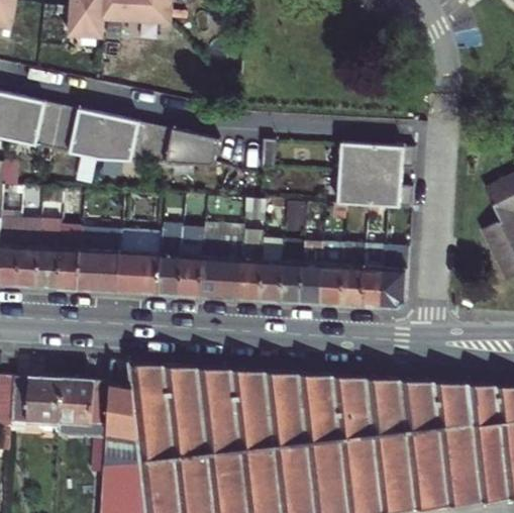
[(0,27),(9,29),(15,0),(0,0),(0,27)]
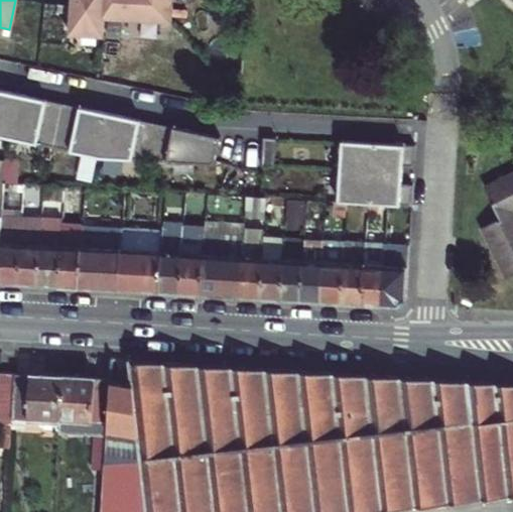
[(67,0),(65,37),(99,39),(101,21),(167,25),(168,0),(67,0)]
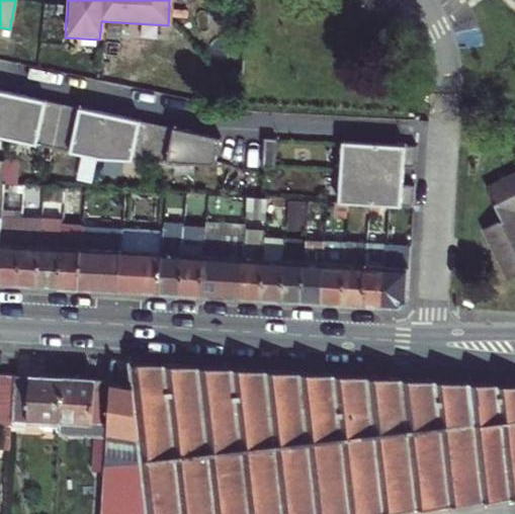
[(218,142),(0,95),(0,141),(96,162),(212,169),(218,142)]
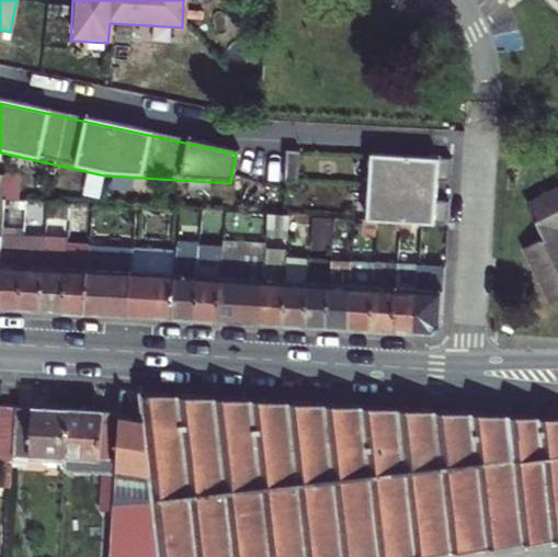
[(443,163),(366,160),(364,229),(440,232),(443,163)]
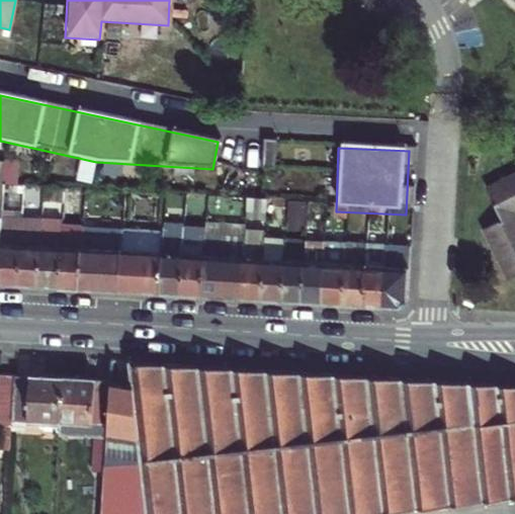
[(514,178),(486,193),(502,225),(485,233),(510,283),(514,280),(514,178)]
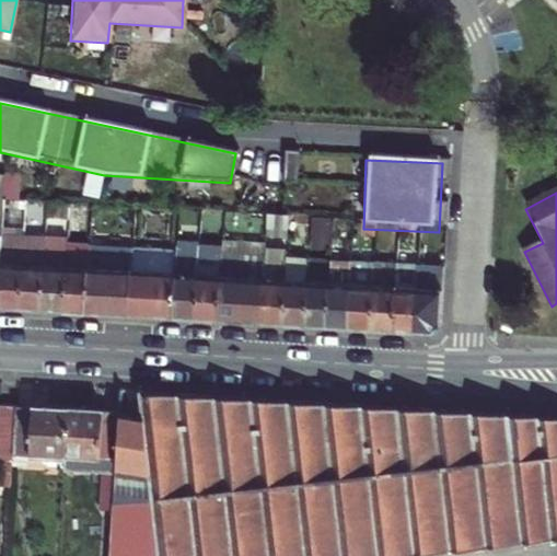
[(66,207),(66,222),(88,224),(89,208),(66,207)]
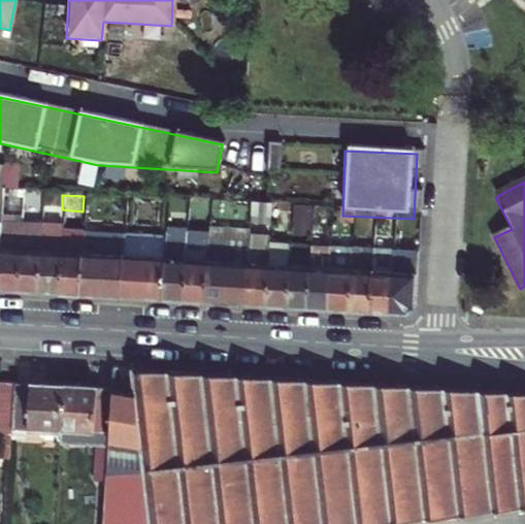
[(249,205),(248,226),(268,227),(269,206),(249,205)]
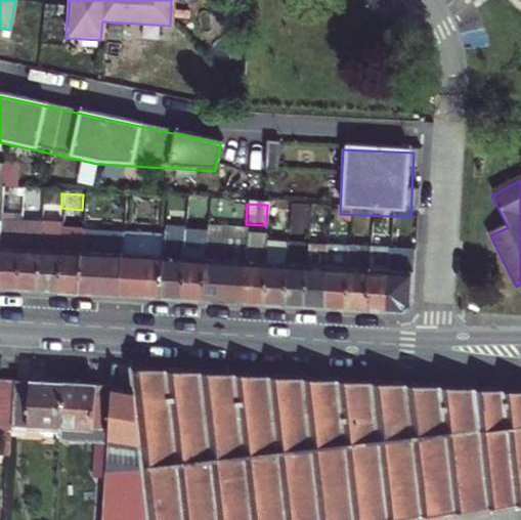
[(0,290),(15,291),(18,229),(12,229),(11,235),(0,234),(0,290)]
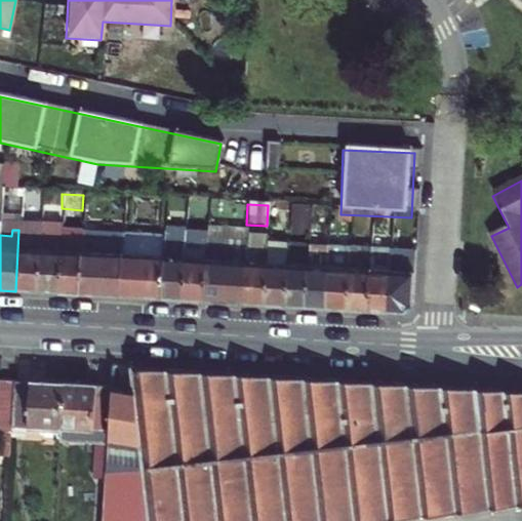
[(25,230),(18,230),(15,291),(36,293),(38,253),(39,237),(25,237),(25,230)]
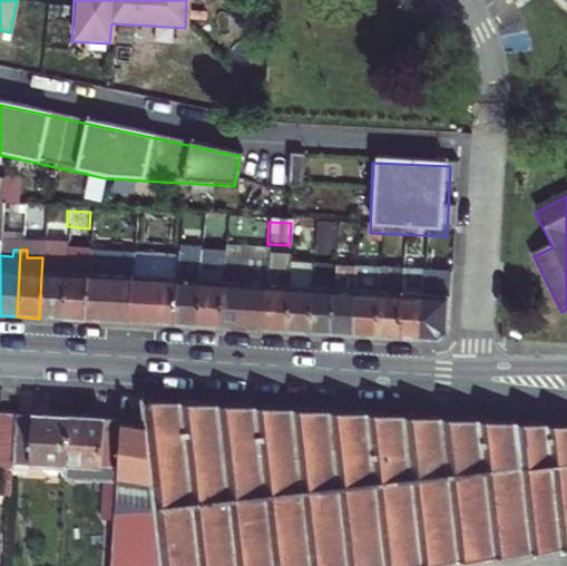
[(173,327),(196,328),(199,261),(177,260),(176,283),(173,327)]
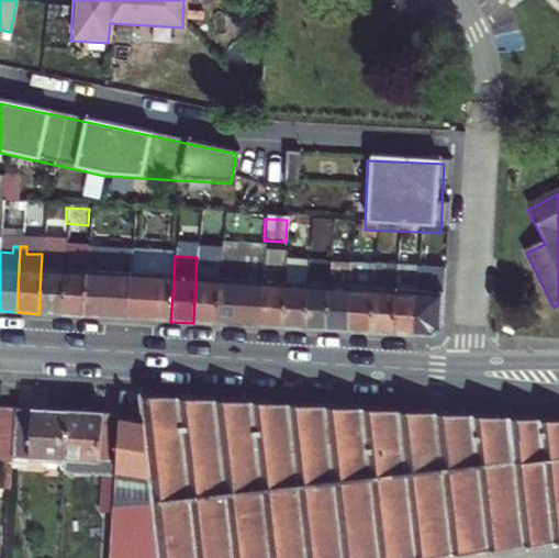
[(214,324),(219,258),(197,257),(193,323),(214,324)]
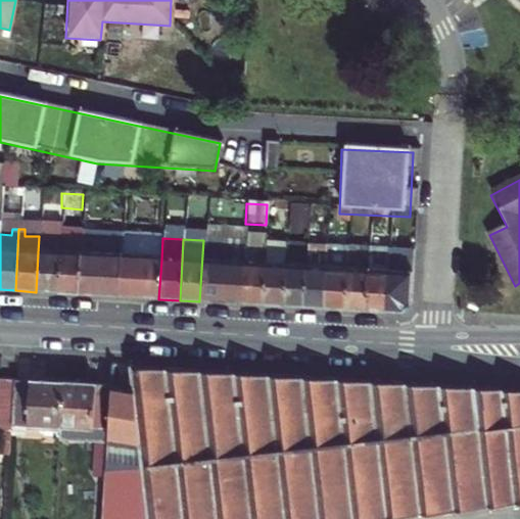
[(224,241),(203,240),(199,301),(221,303),(224,241)]
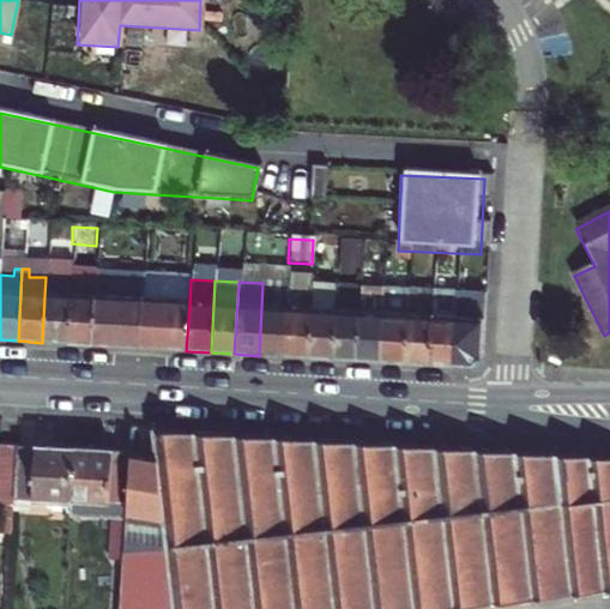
[(263,283),(259,356),(282,357),(287,284),(263,283)]
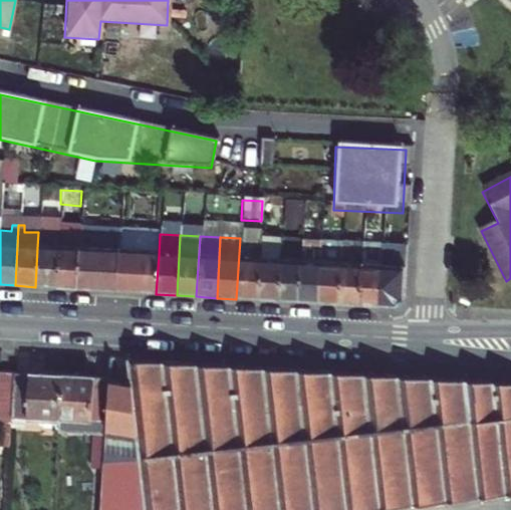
[(260,240),(240,238),(236,299),(256,300),(260,240)]
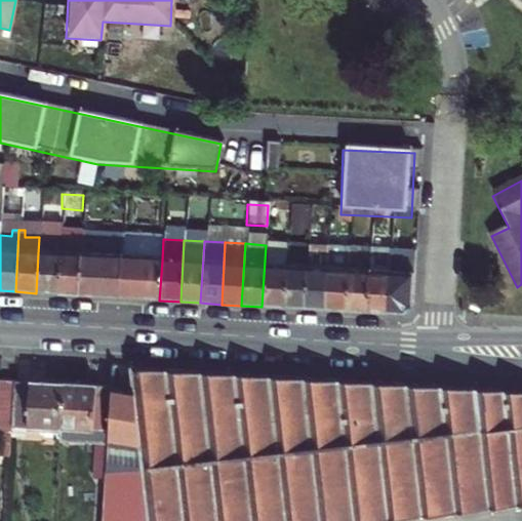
[(266,245),(262,307),(283,308),(286,246),(266,245)]
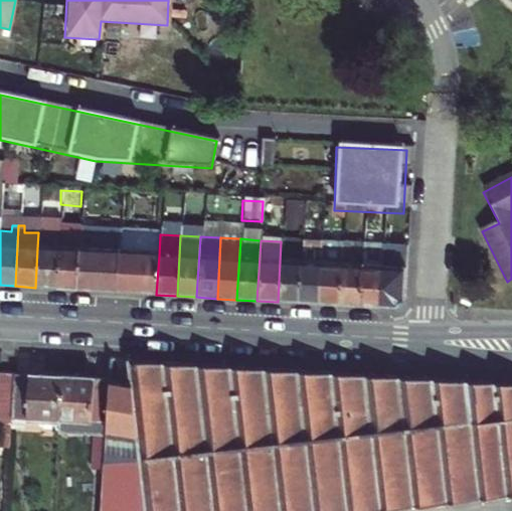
[(301,242),(281,241),(278,302),(297,304),(301,242)]
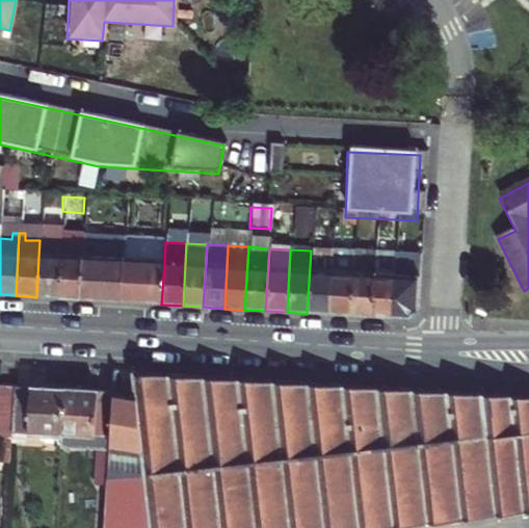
[(311,251),(307,314),(327,315),(332,252),(311,251)]
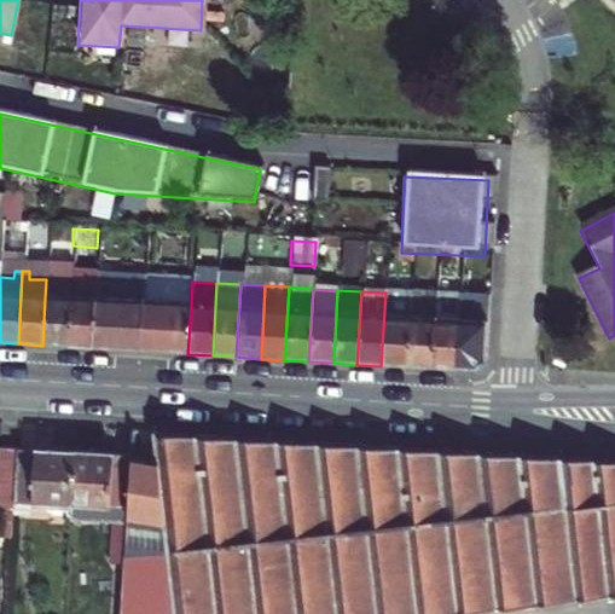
[(410,295),(386,293),(381,366),(405,368),(410,295)]
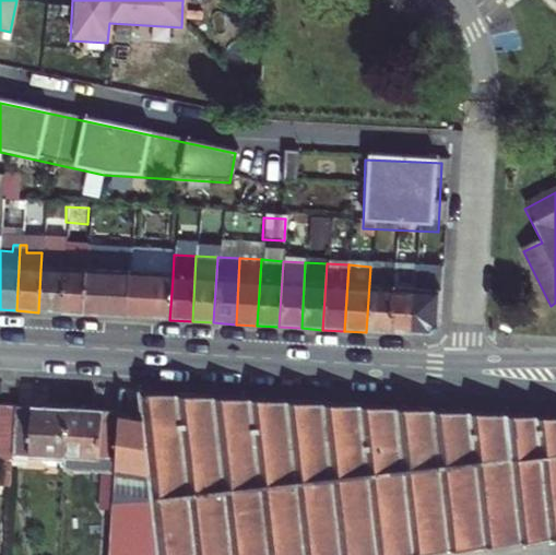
[(370,267),(366,332),(389,333),(392,268),(370,267)]
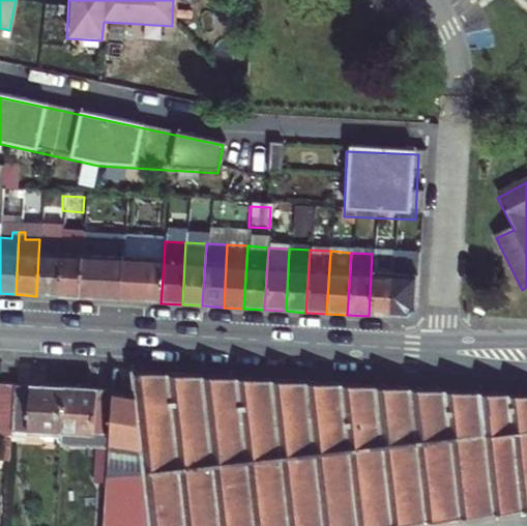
[(392,255),(372,254),(369,316),(388,318),(392,255)]
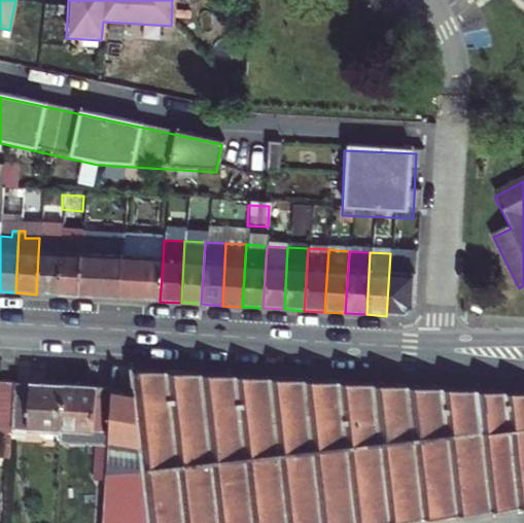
[(390,253),(386,316),(403,316),(411,310),(414,255),(390,253)]
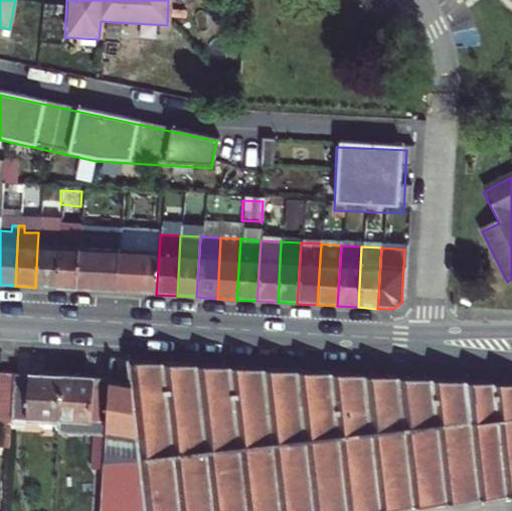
[(35,288),(55,289),(57,249),(37,248),(35,288)]
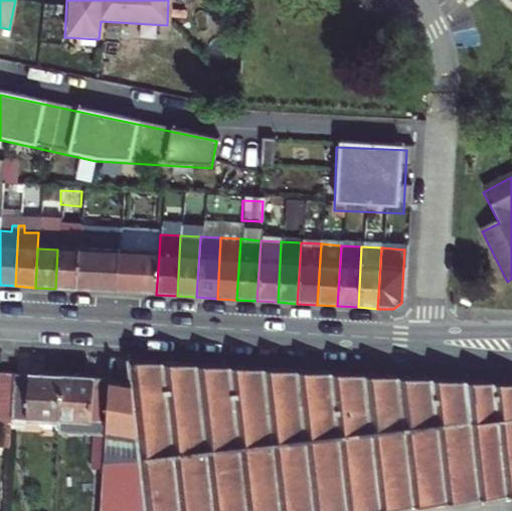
[(75,290),(78,250),(57,249),(55,289),(75,290)]
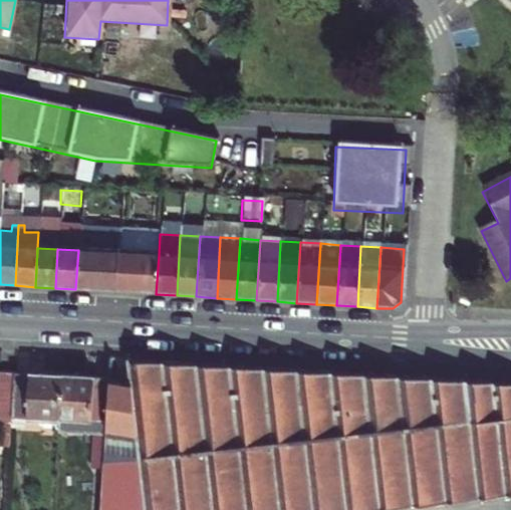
[(75,289),(116,292),(118,252),(78,250),(75,289)]
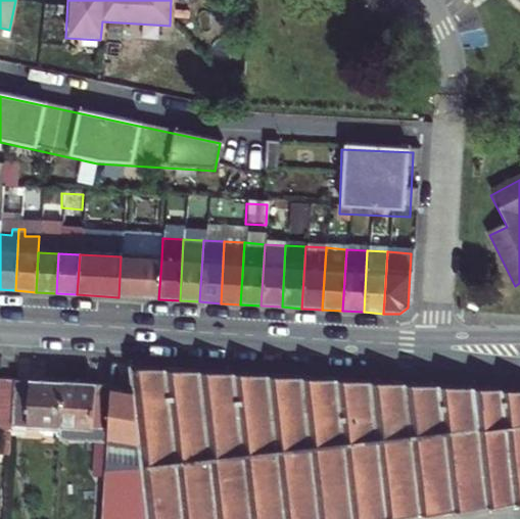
[(158,299),(161,260),(121,256),(119,297),(158,299)]
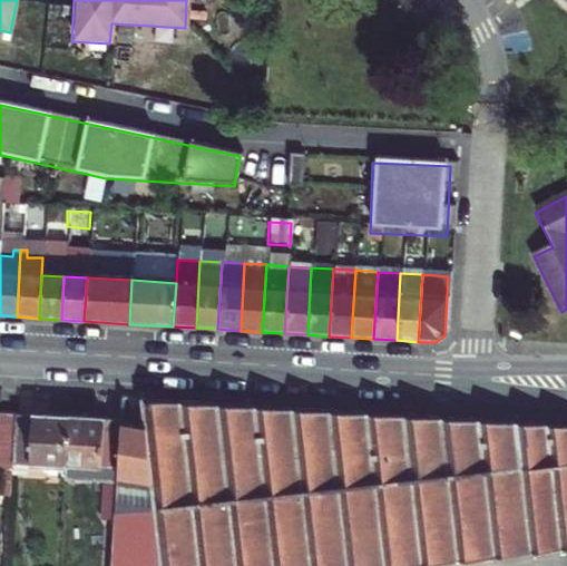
[(452,565),(566,553),(566,428),(140,402),(146,458),(153,513),(115,517),(113,543),(110,565),(452,565)]
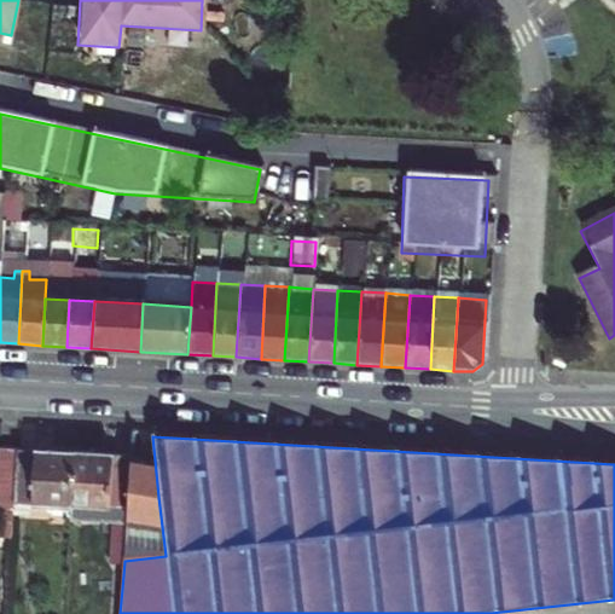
[(0,513),(11,514),(12,504),(16,452),(0,450),(0,513)]
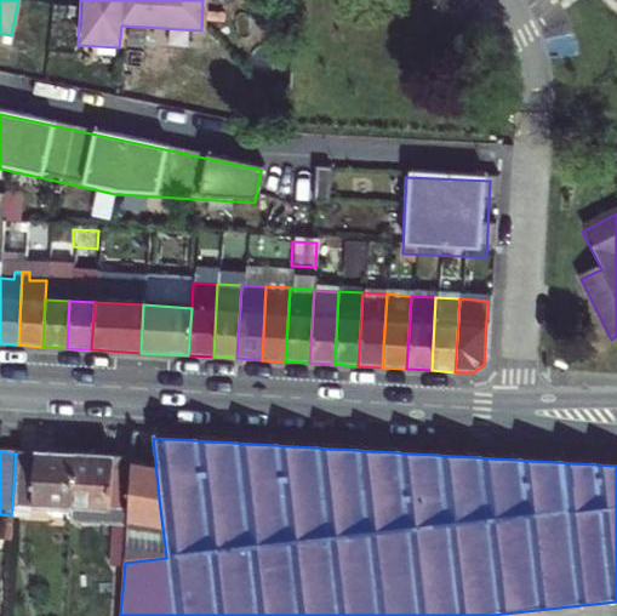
[(73,457),(16,454),(12,506),(69,509),(73,457)]
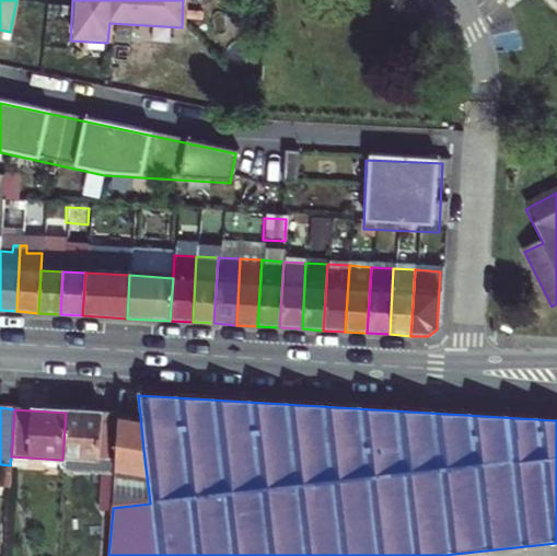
[(118,416),(66,413),(62,460),(115,463),(118,416)]
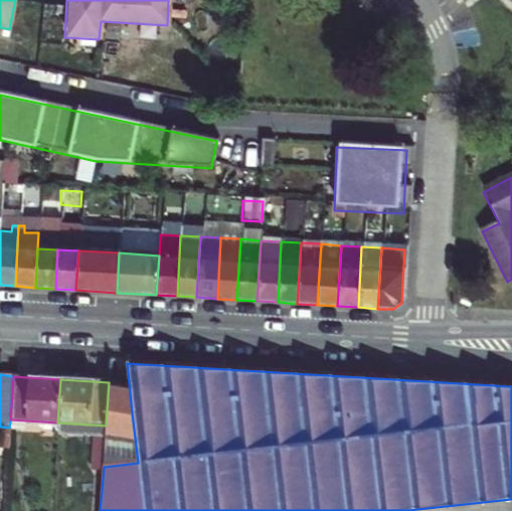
[(106,426),(104,467),(138,463),(132,413),(107,416),(106,426)]
